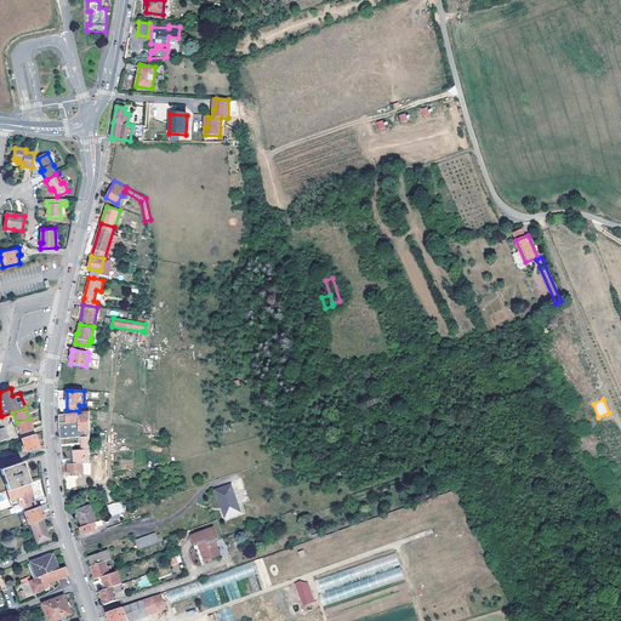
[(83,437),(89,437),(90,411),(58,415),(60,425),(60,432),(60,439),(83,437)]
